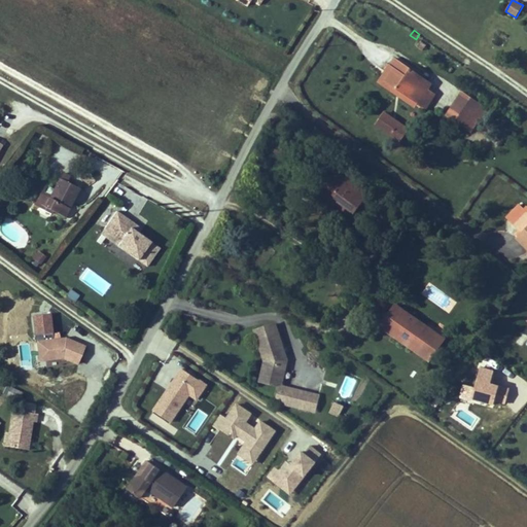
[(432,84),(393,59),(386,69),(387,69),(391,71),(383,82),(417,105),(425,111),(435,96),(428,91),(432,84)]
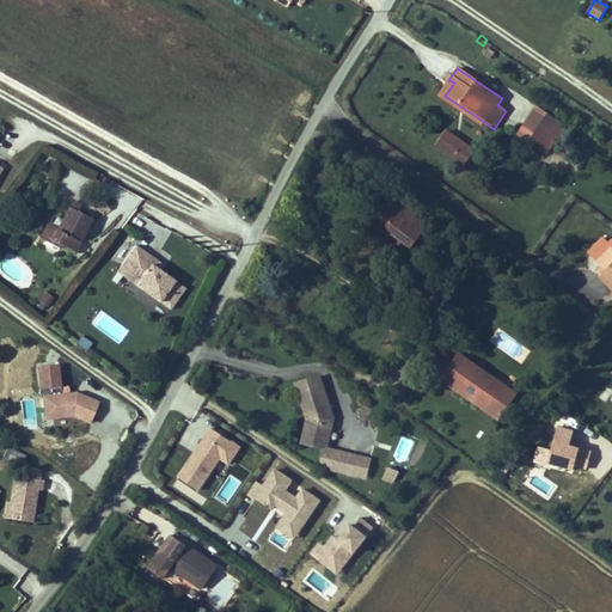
[(482,126),(484,122),(445,96),(454,83),(450,80),(439,97),(482,126)]
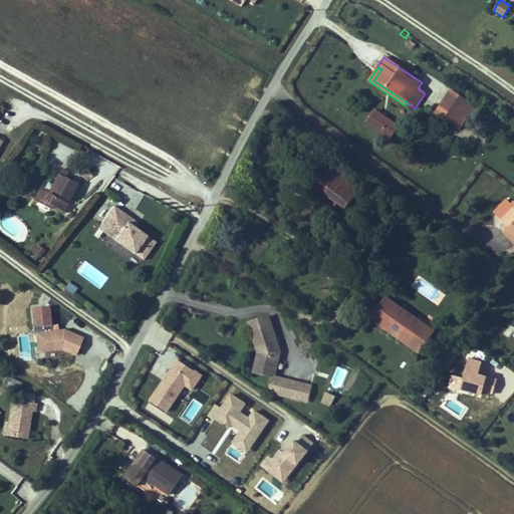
[(459,131),(475,105),(450,89),(434,114),(459,131)]
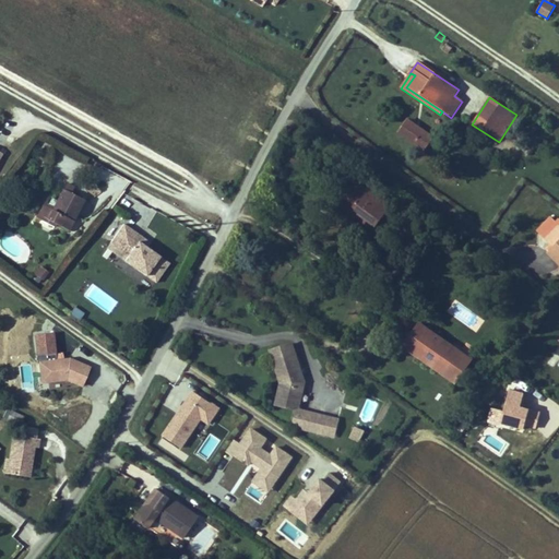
[(400,132),(416,144),(424,131),(408,120),(400,132)]
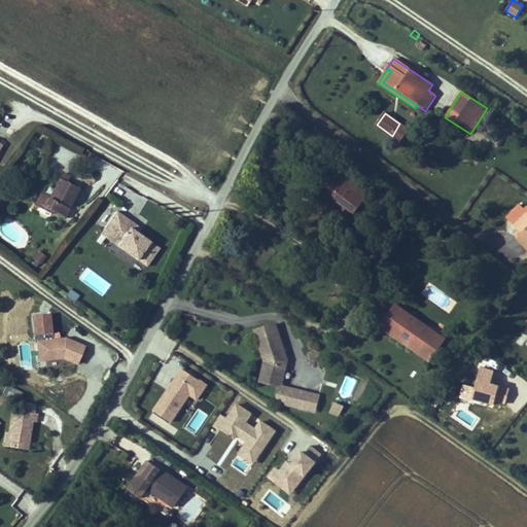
[(399,124),(392,136),(401,142),(409,130),(399,124)]
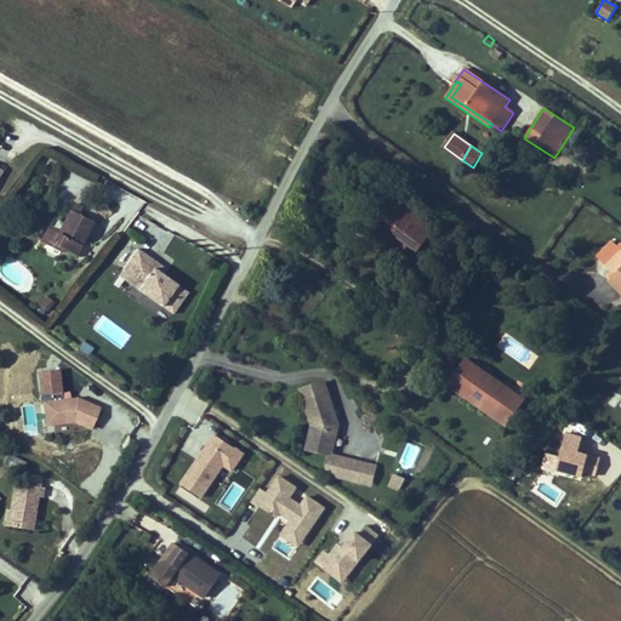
[(405,239),(423,217),(387,187),(364,214),(376,223),(380,218),(405,239)]
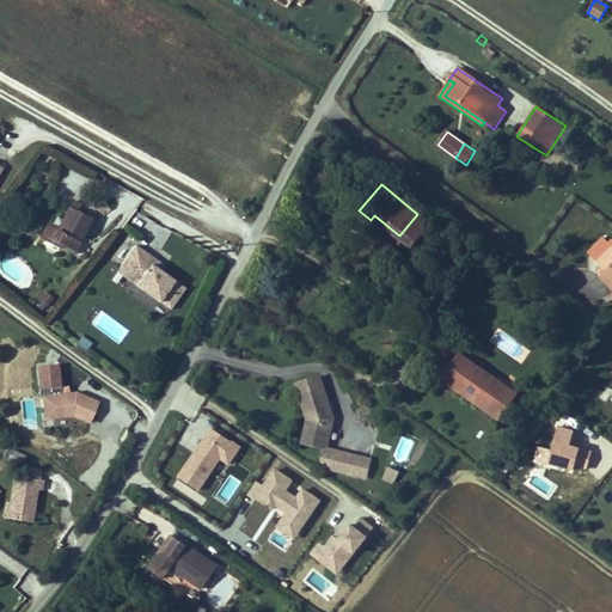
[(75,197),(68,208),(57,230),(51,240),(59,245),(75,254),(93,221),(78,213),(84,202),(75,197)]
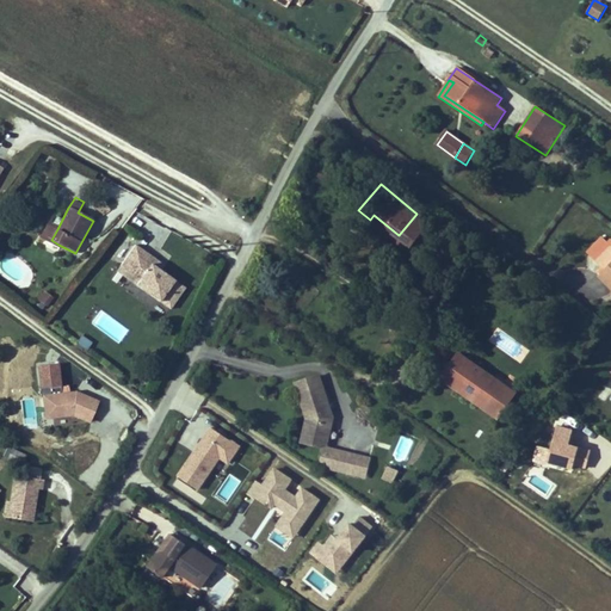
[(374,215),(370,220),(394,240),(399,235),(374,215)]
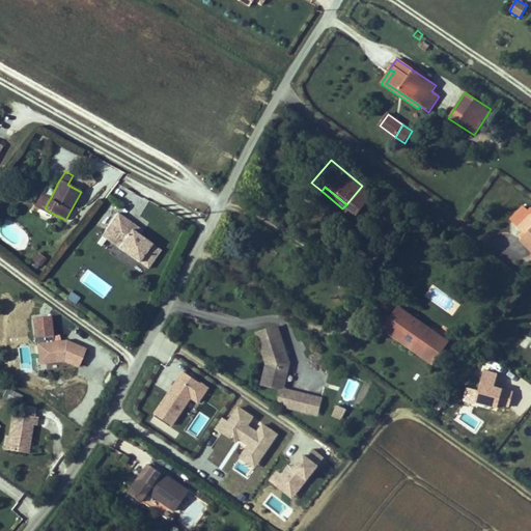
[(50,216),(51,213),(45,208),(50,199),(43,196),(36,208),(50,216)]
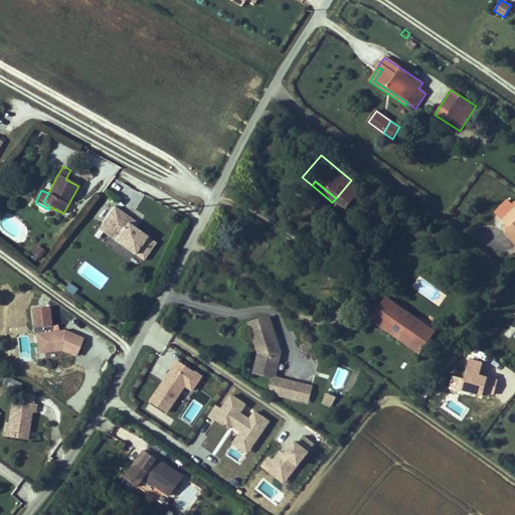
[(510,228),(514,222),(514,201),(511,204),(507,200),(494,213),(510,228)]
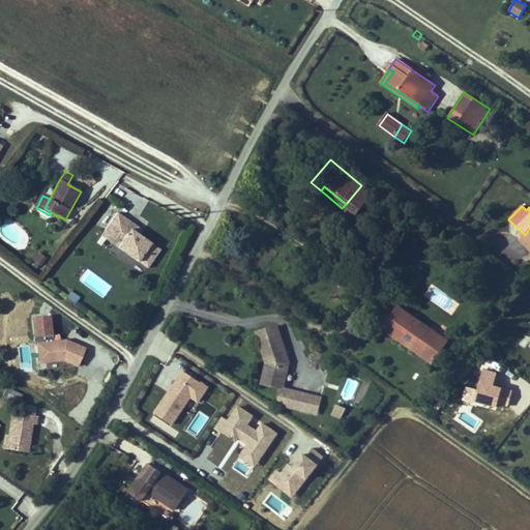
[(384,229),(390,221),(380,212),(374,221),(384,229)]
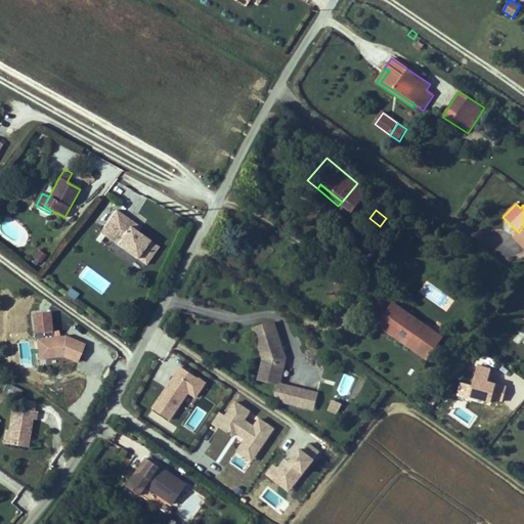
[(151,243),(137,233),(140,228),(117,212),(105,227),(114,234),(108,242),(138,262),(151,243)]
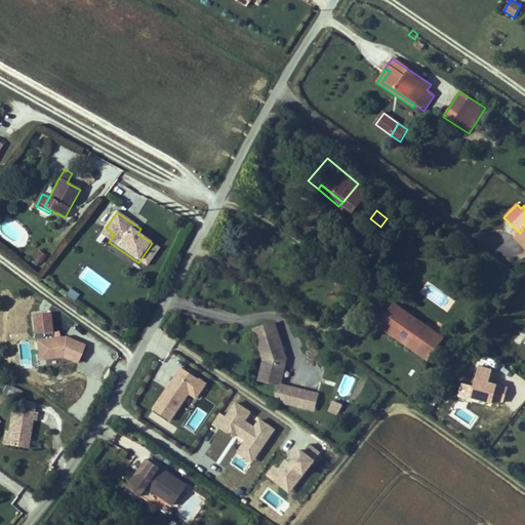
[(524,227),(520,233),(513,239),(524,250),(524,227)]
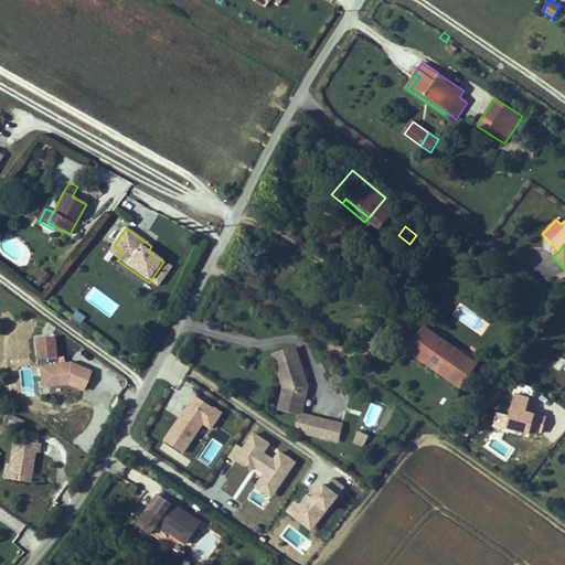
[(123,253),(114,245),(108,254),(117,260),(123,253)]
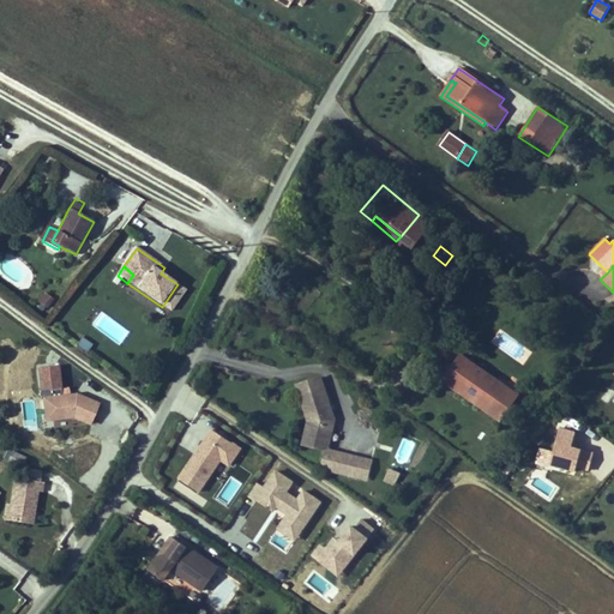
[(186,292),(178,284),(162,307),(170,313),(186,292)]
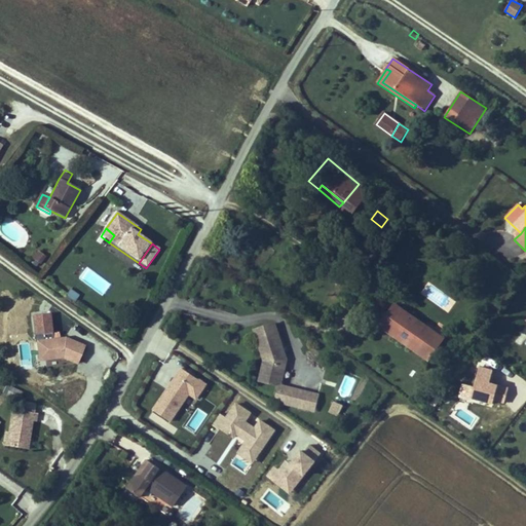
[(47,258),(38,251),(30,261),(39,268),(47,258)]
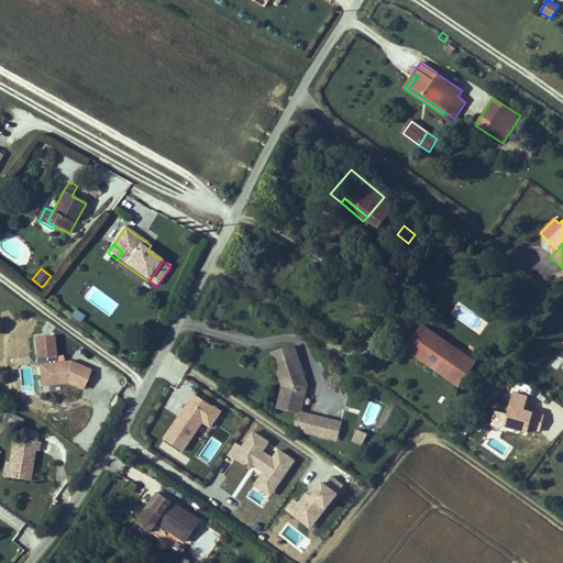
[(69,320),(80,324),(85,315),(74,310),(69,320)]
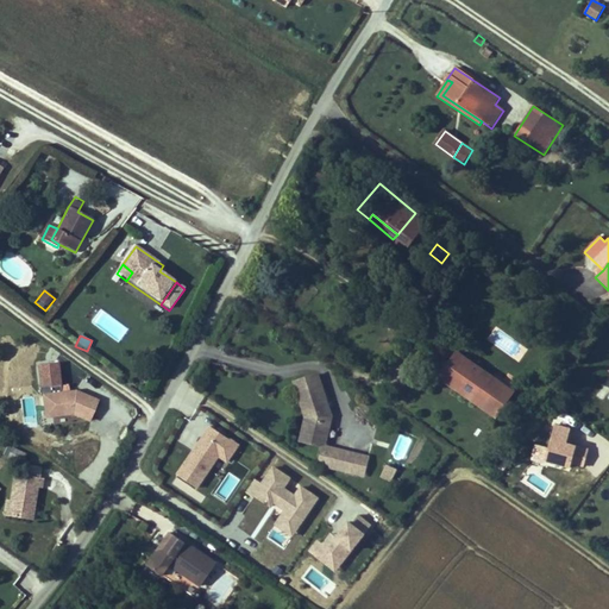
[(506,407),(515,393),(458,352),(439,381),(495,420),(500,413),(506,416),(509,410),(506,407)]
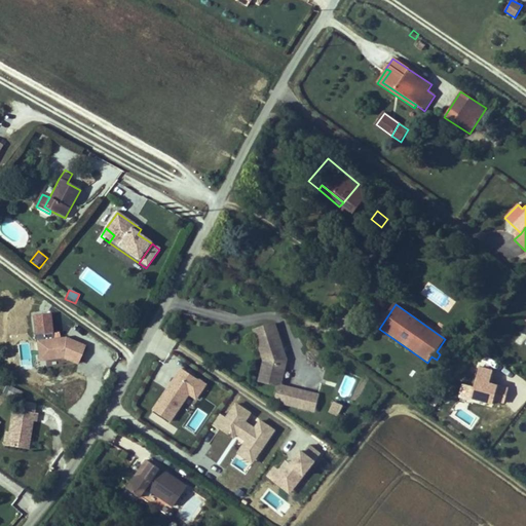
[(276,324),(253,331),(262,358),(265,357),(267,361),(263,375),(284,379),(288,360),(276,324)]
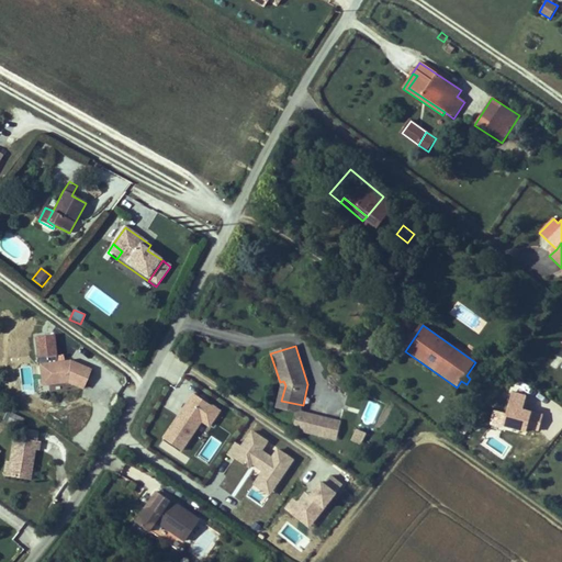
[(91,370),(71,361),(57,362),(56,356),(37,358),(41,386),(69,384),(83,390),(91,370)]
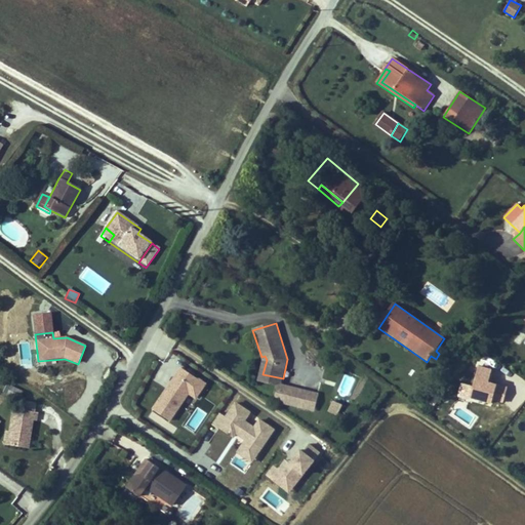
[(265,356),(261,357),(263,361),(257,380),(275,386),(281,387),(282,384),(283,378),(263,374),(267,360),(265,356)]
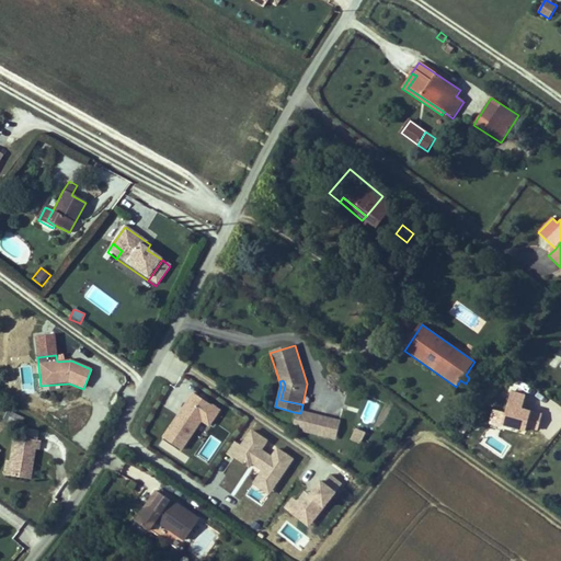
[(183,408),(162,438),(183,451),(202,423),(209,428),(221,411),(213,404),(212,407),(191,392),(181,407),(183,408)]
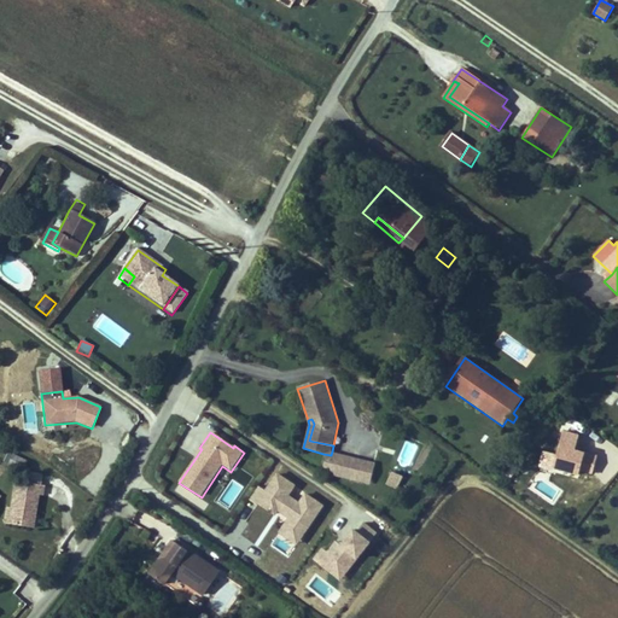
[(579,437),(564,432),(553,468),(581,477),(582,472),(593,476),(598,458),(576,452),(579,437)]
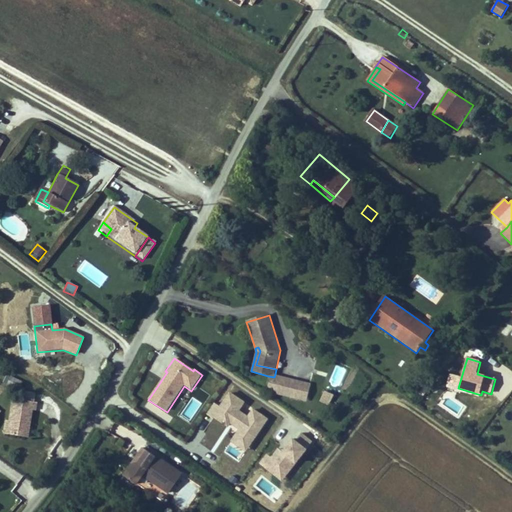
[(308,402),(312,383),(275,374),(274,377),(268,376),(266,384),(269,385),(267,390),(276,392),(276,395),(308,402)]
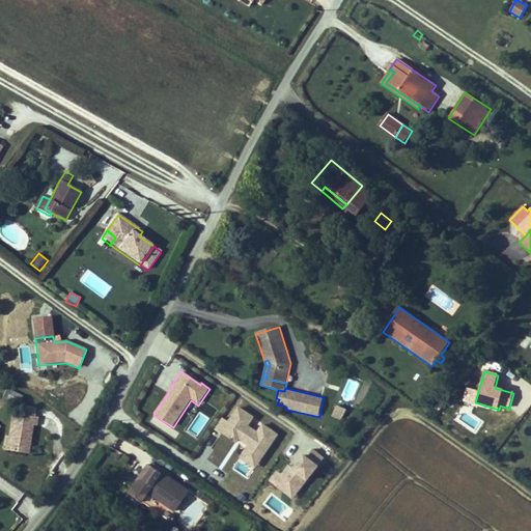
[(20,404),(23,395),(9,391),(6,400),(20,404)]
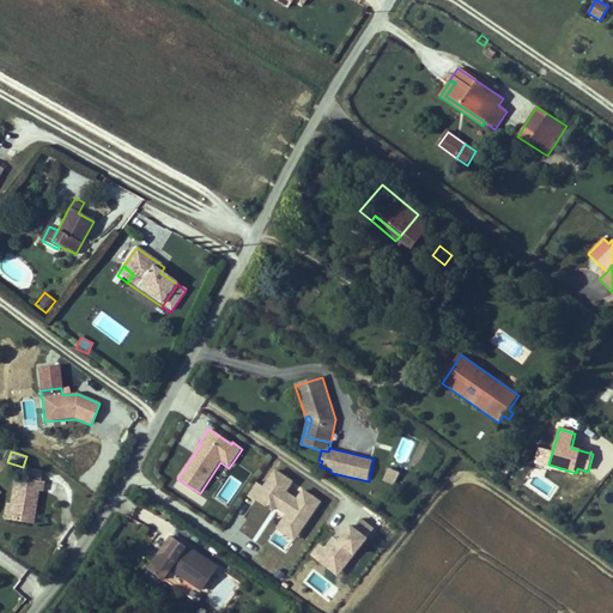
[(19,479),(41,483),(42,471),(20,468),(19,479)]
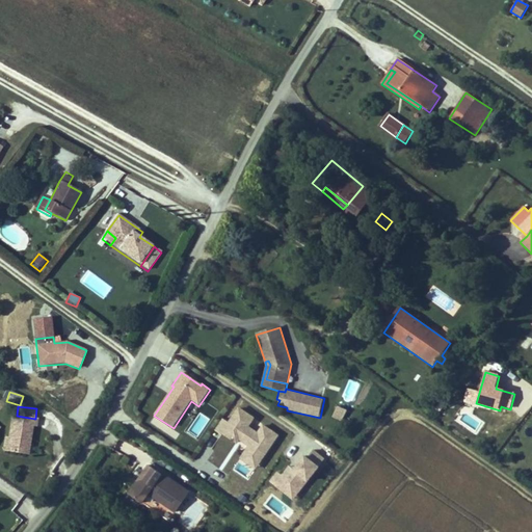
[(336,406),(331,418),(342,422),(347,410),(336,406)]
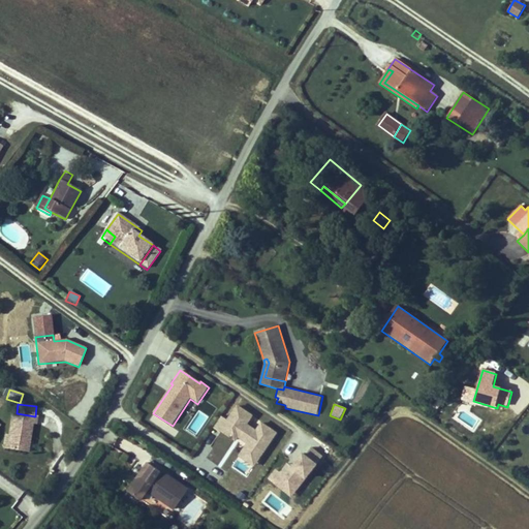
[(238,457),(254,468),(277,434),(261,423),(255,431),(247,426),(253,416),(238,406),(226,422),(221,417),(214,428),(236,442),(237,441),(245,447),(238,457)]
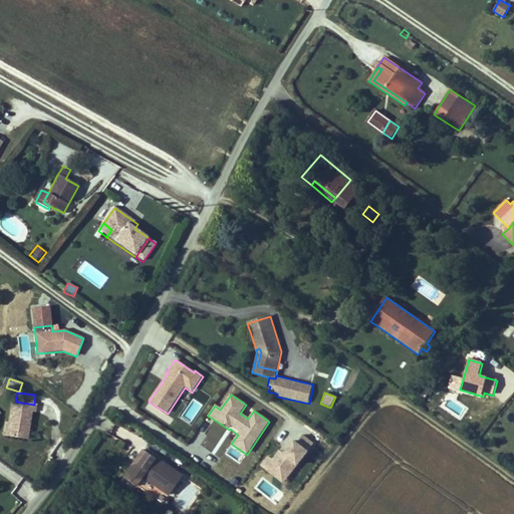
[(28,440),(32,413),(35,413),(36,405),(34,405),(16,402),(11,402),(8,424),(7,437),(28,440)]
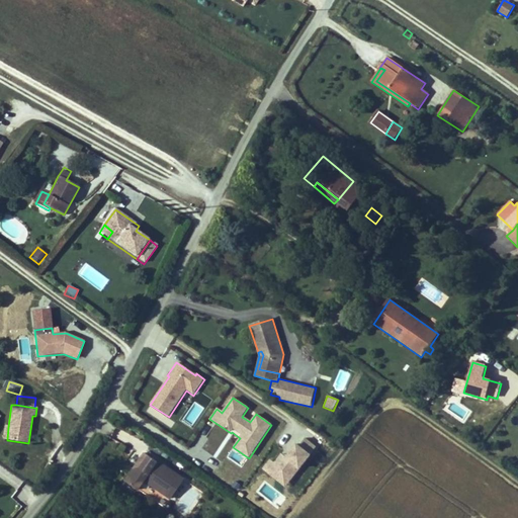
[(284,488),(311,456),(310,456),(317,448),(305,438),(297,446),(296,445),(285,458),(281,455),(274,463),(270,460),(263,469),(284,488)]
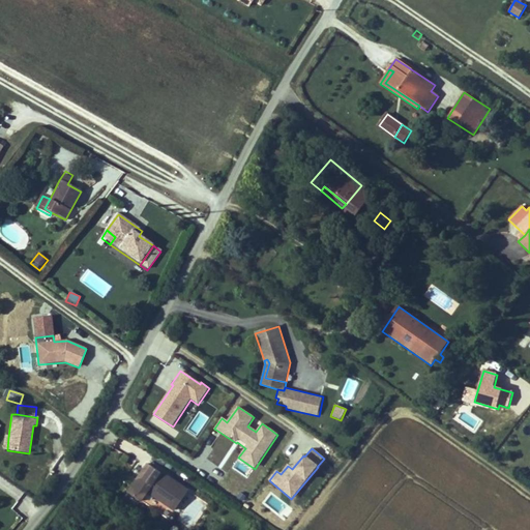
[(142,502),(147,494),(174,512),(188,490),(171,478),(169,480),(160,474),(162,472),(148,462),(142,471),(147,474),(143,479),(137,479),(127,493),(142,502)]
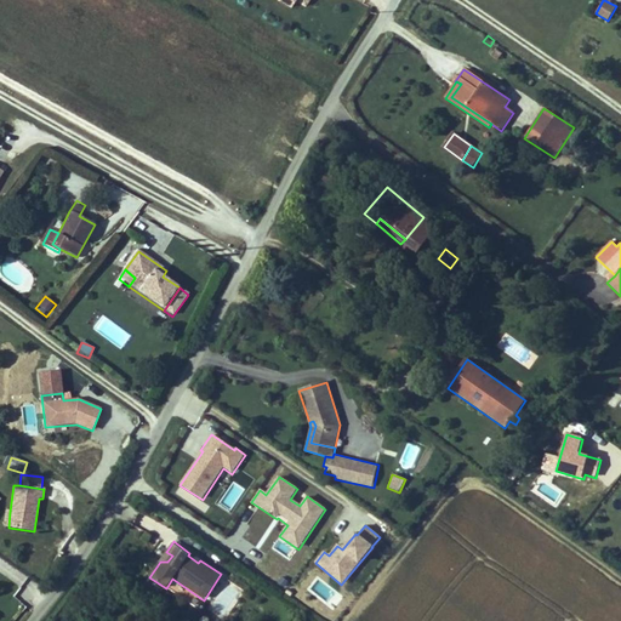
[(166,552),(160,562),(167,562),(172,556),(166,552)]
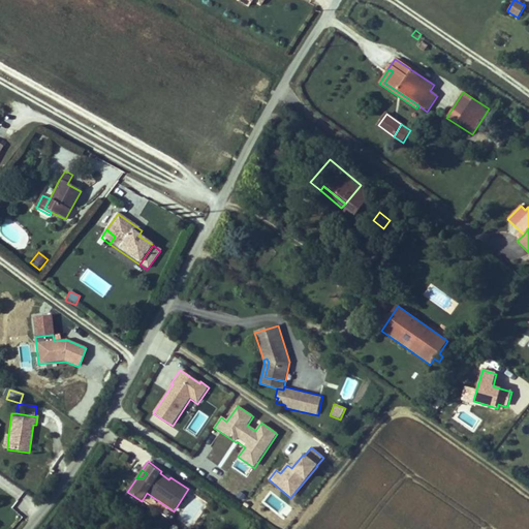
[(272,495),(269,503),(280,508),(284,500),(272,495)]
